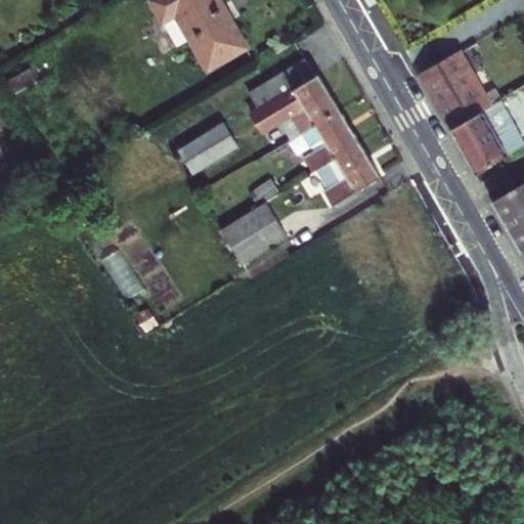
[(178,13),(193,40),(210,68),(248,46),(221,0),(154,0),(154,1),(165,22),(178,13)]
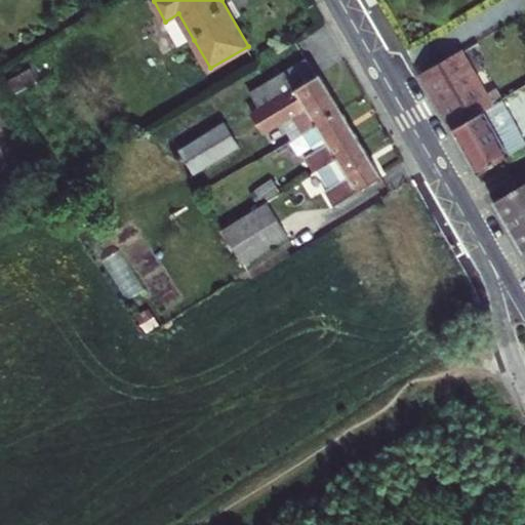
[(178,13),(165,22),(180,47),(194,40),(178,13)]
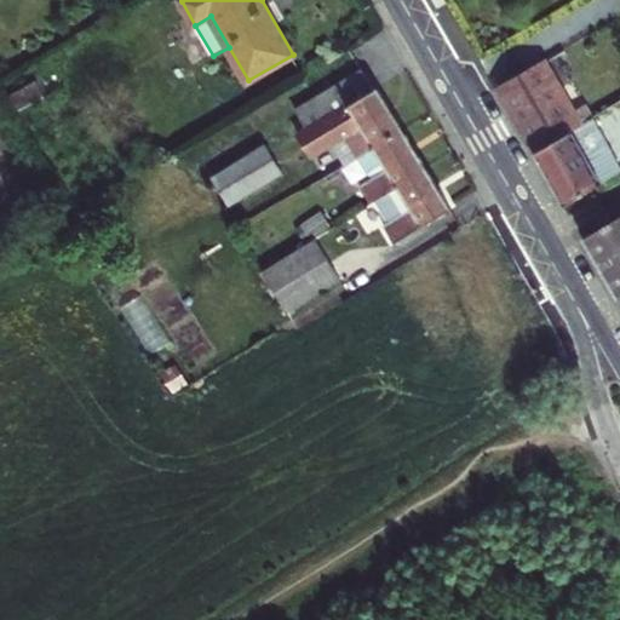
[(580,126),(543,61),(497,87),(534,153),(580,126)]
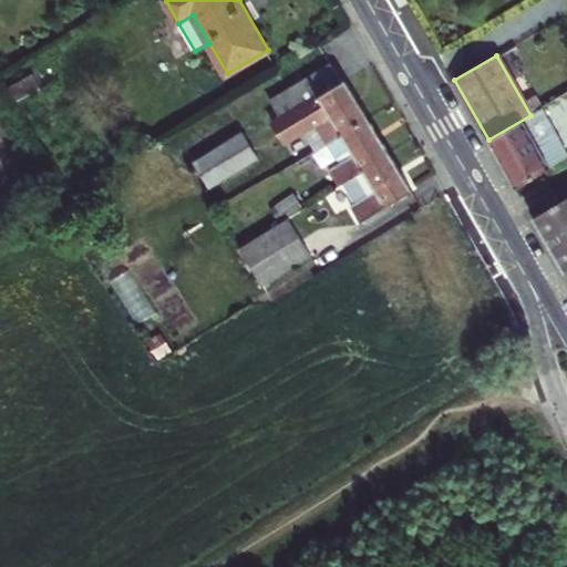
[(330,64),(270,99),(281,117),(341,82),(330,64)]
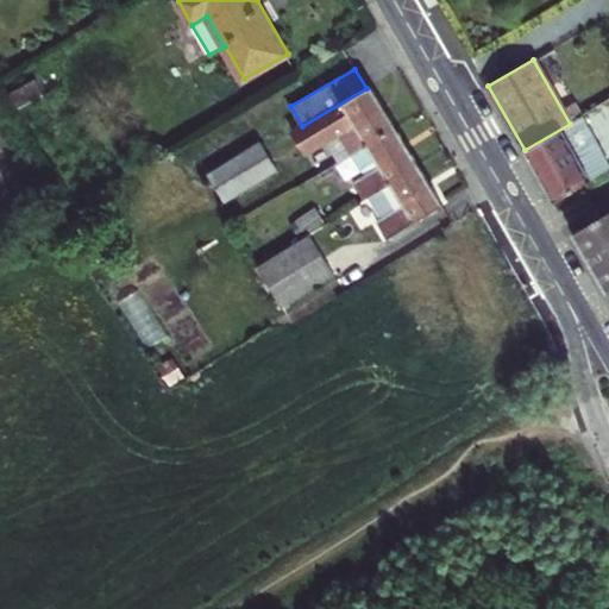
[(48,74),(35,82),(39,92),(54,85),(48,74)]
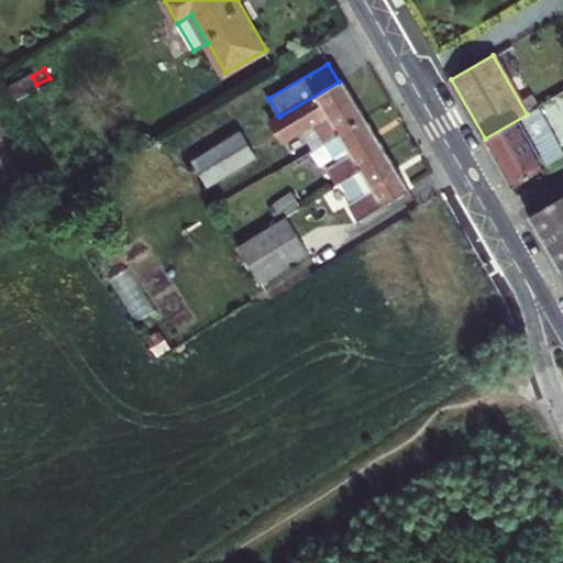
[(39,89),(36,85),(32,76),(7,89),(13,102),(39,89)]
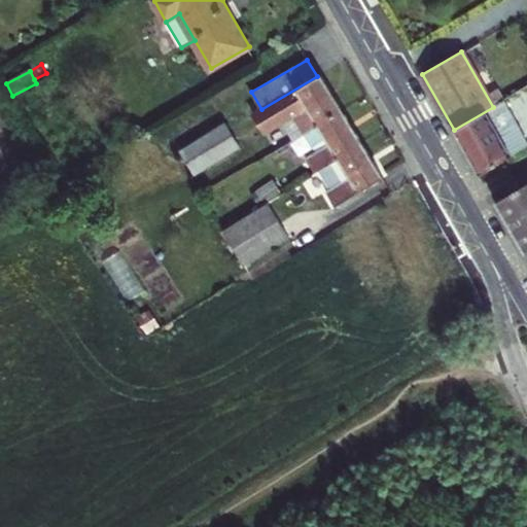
[(293,115),(304,132),(342,108),(320,73),(317,76),(261,109),(253,115),(264,133),(284,120),(293,115)]
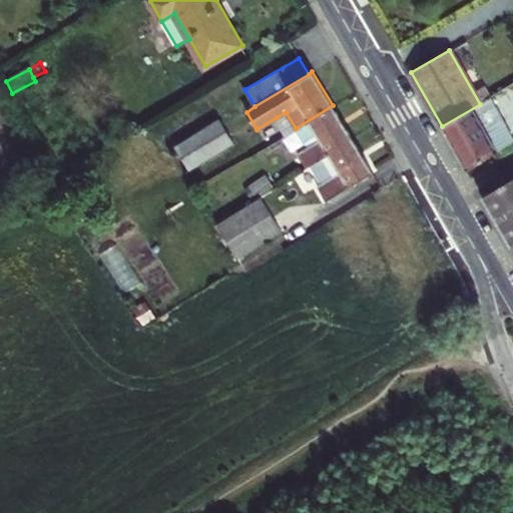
[(512,137),(490,98),(488,99),(480,104),(442,126),(467,169),(512,142),(512,137)]
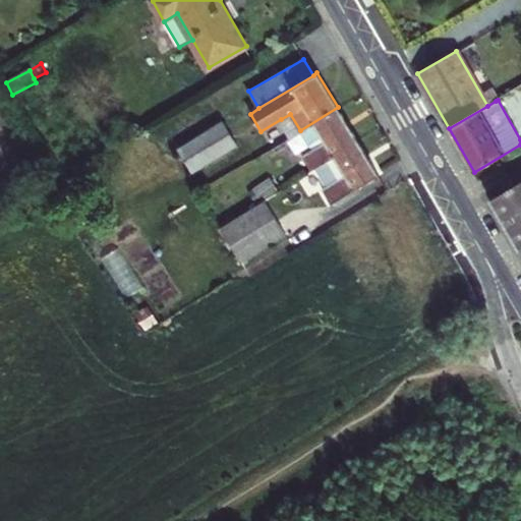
[(304,156),(311,169),(315,166),(357,140),(338,107),(300,130),(312,150),(304,156)]
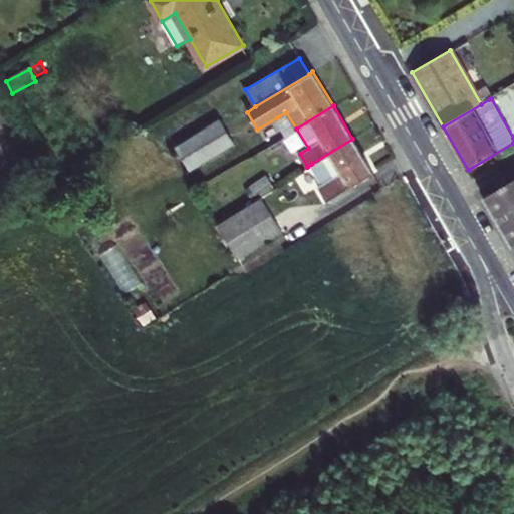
[(287,134),(296,129),(286,112),(277,117),(287,134)]
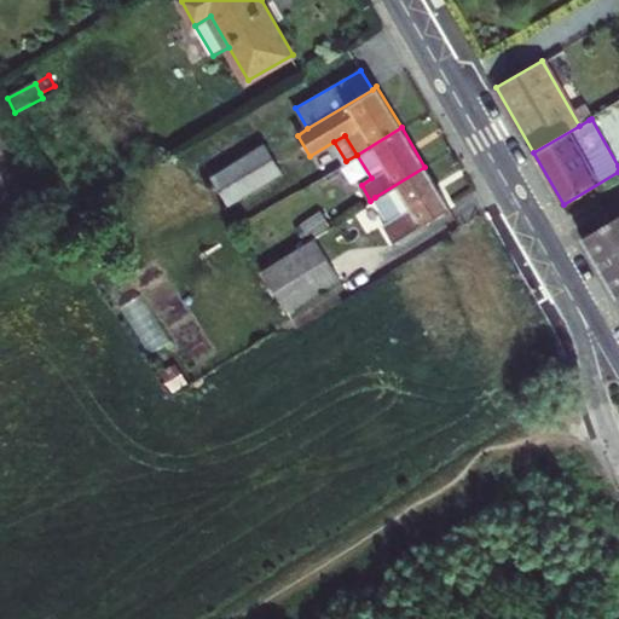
[(282,173),(265,145),(212,179),(227,206),(282,173)]
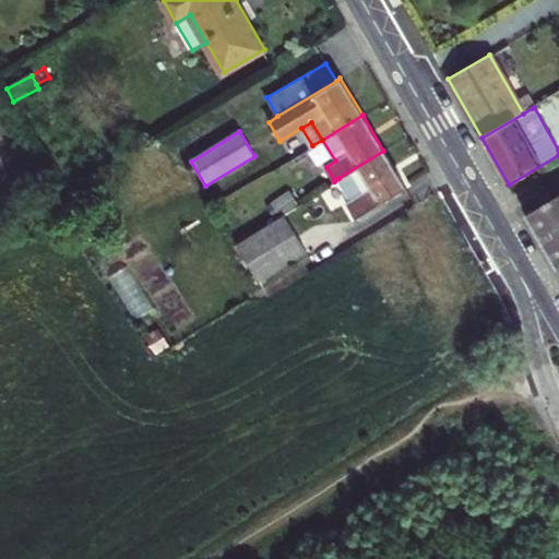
[(355,216),(407,189),(383,151),(339,178),(351,198),(345,201),(355,216)]
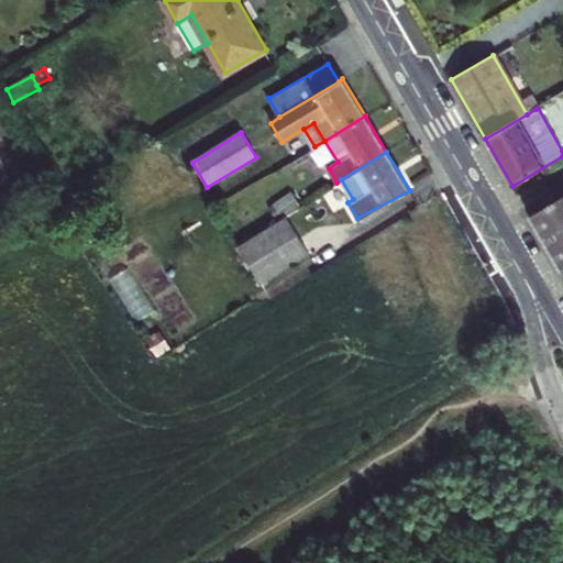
[(562,200),(531,220),(561,272),(562,269),(562,200)]
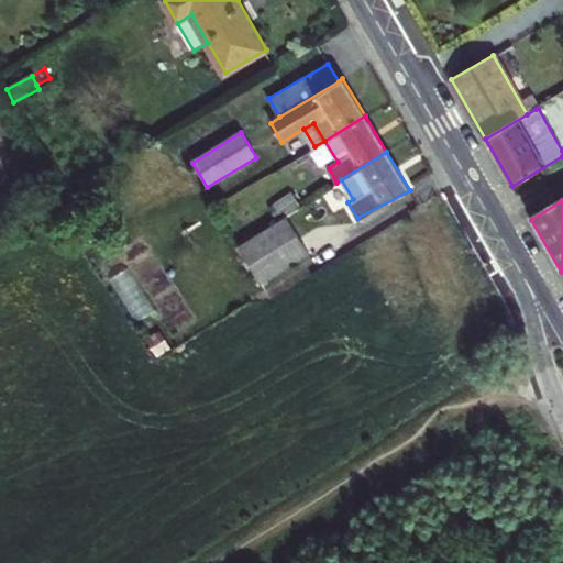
[(307,253),(284,216),(238,244),(262,282),(307,253)]
